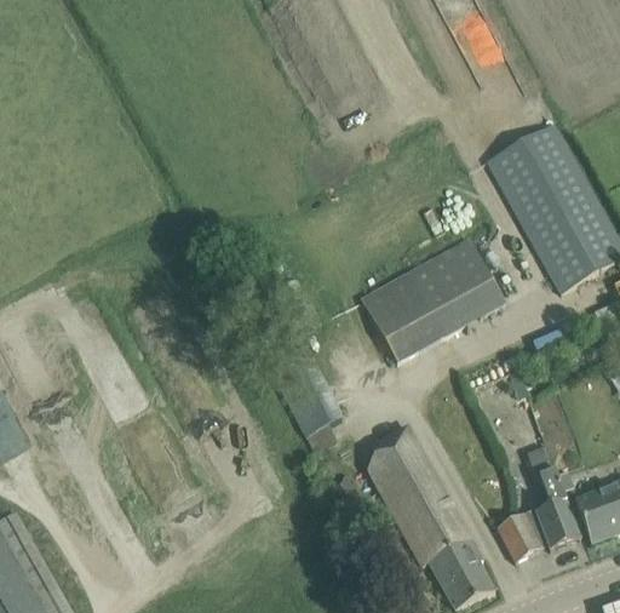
[(619,258),(619,239),(555,121),(487,160),(561,292),(619,258)]
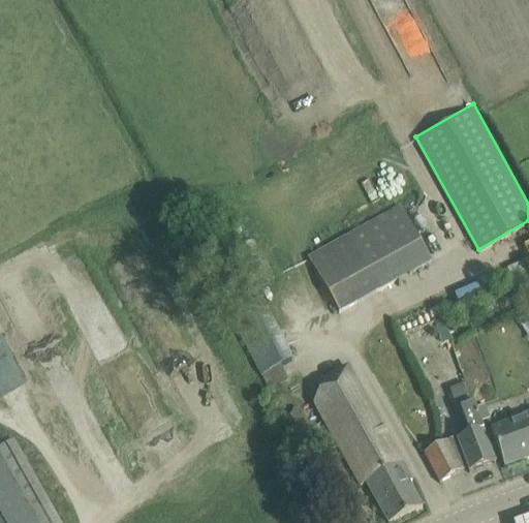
[(400,201),(308,252),(340,309),(432,257),(400,201)]
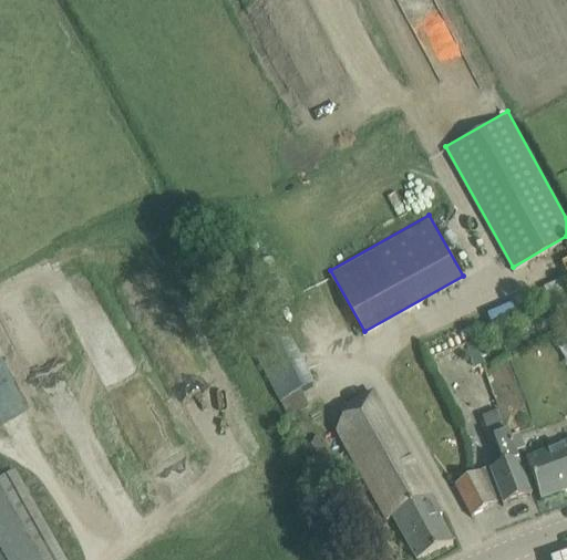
[(315,380),(282,315),(248,333),(280,397),(282,395),(290,411),(309,401),(301,386),(315,380)]
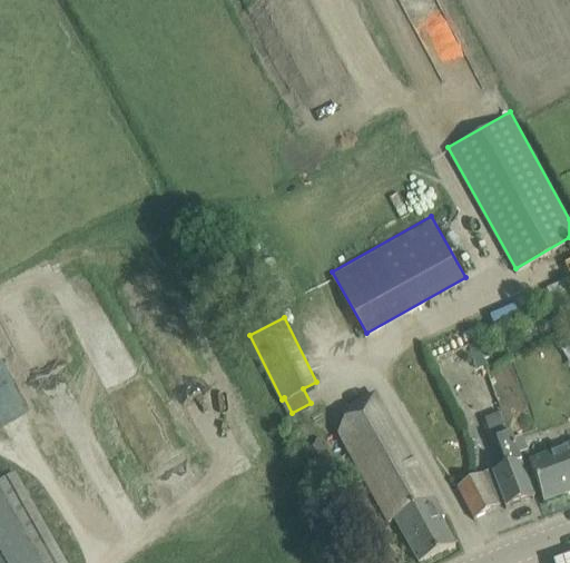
[(444,513),(433,494),(432,495),(374,391),(342,411),(350,424),(336,433),(389,519),(394,515),(419,559),(455,542),(441,515),(444,513)]
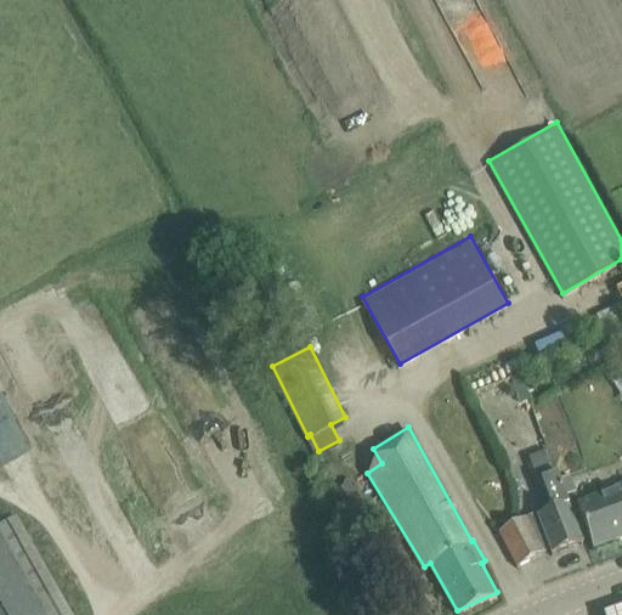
[(537,509),(499,529),(516,563),(549,546),(552,551),(583,539),(557,469),(547,447),(530,453),(535,472),(542,479),(552,507),(538,512),(537,509)]
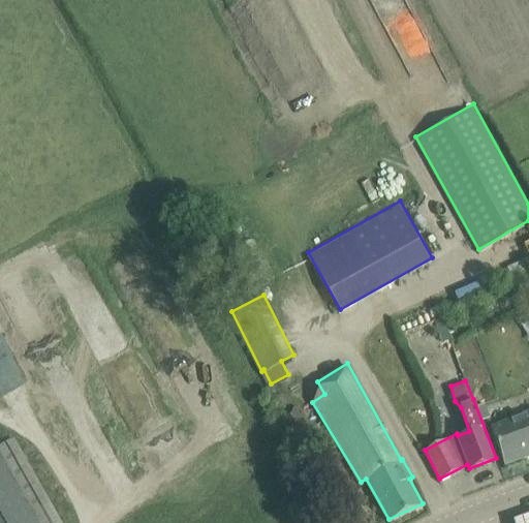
[(528,408),(508,417),(508,419),(491,425),(504,463),(528,454),(528,408)]
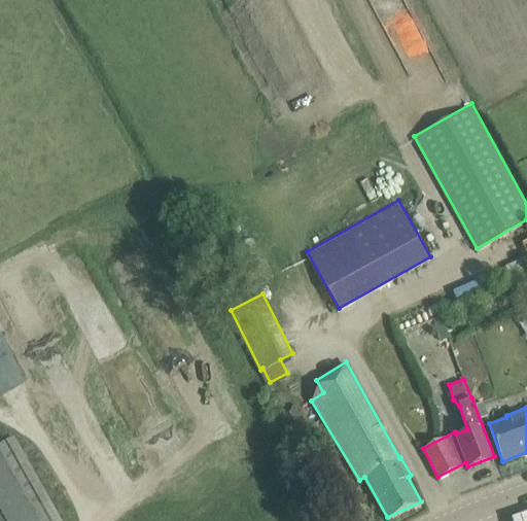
[(0,520),(62,520),(13,435),(0,441),(0,520)]
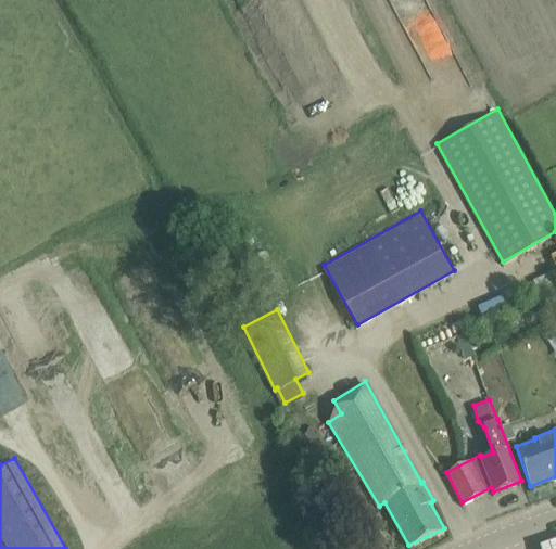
[(555,548),(555,534),(539,540),(541,548),(555,548)]
